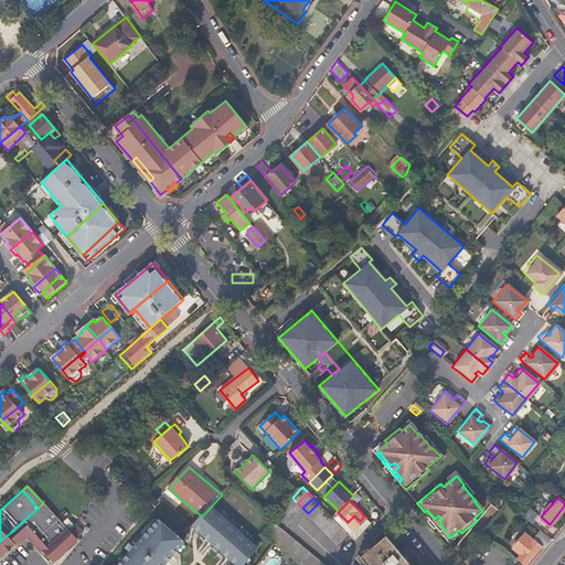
[(312,519),(323,508),(319,502),(308,513),(312,519)]
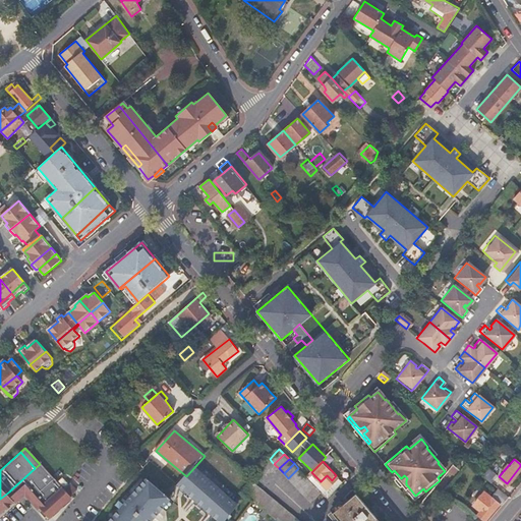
[(40,487),(51,477),(40,464),(35,468),(11,489),(12,490),(30,476),(40,487)]
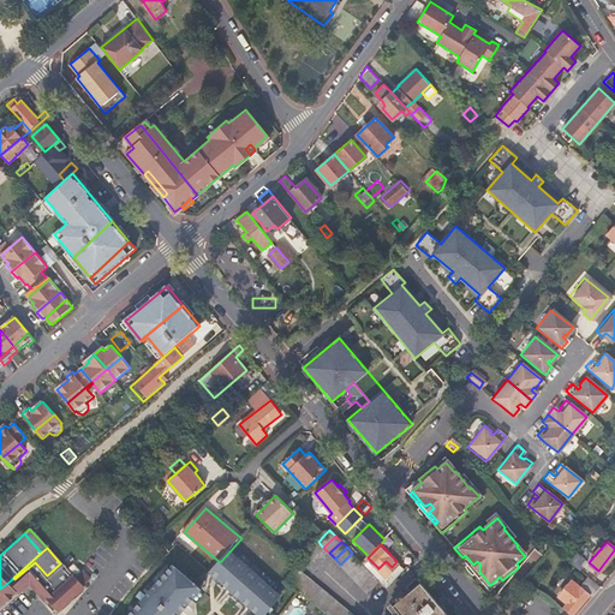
[(231,550),(220,562),(210,573),(257,614),(268,614),(285,597),(231,550)]
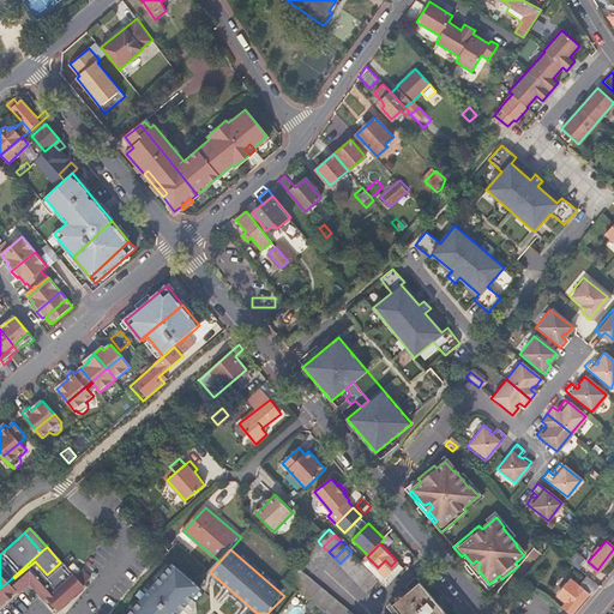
[(567,560),(578,569),(585,559),(576,551),(567,560)]
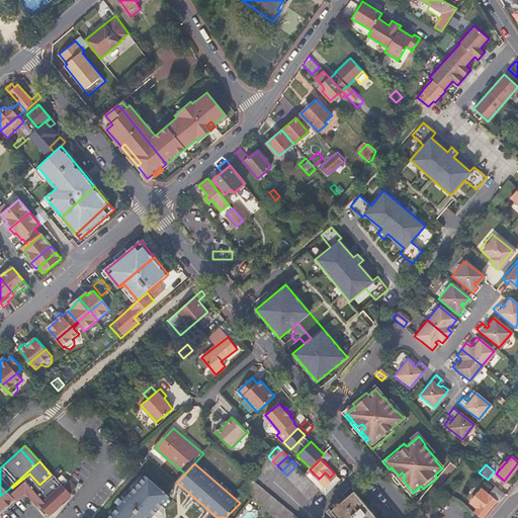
[(301,470),(298,467),(296,465),(286,476),(291,481),(301,470)]
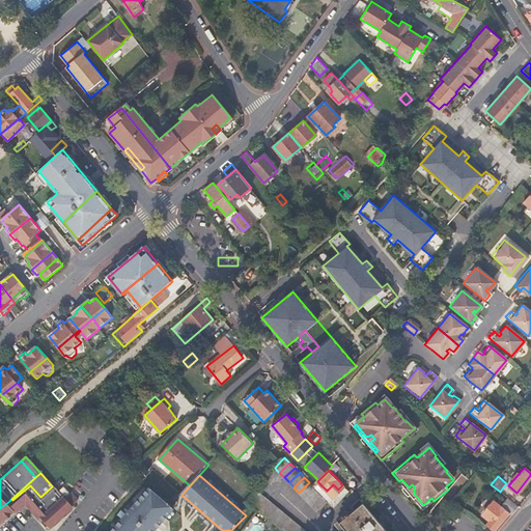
[(399,481),(421,507),(423,505),(416,496),(414,494),(414,492),(414,490),(415,487),(412,484),(409,487),(401,479),(399,481)]
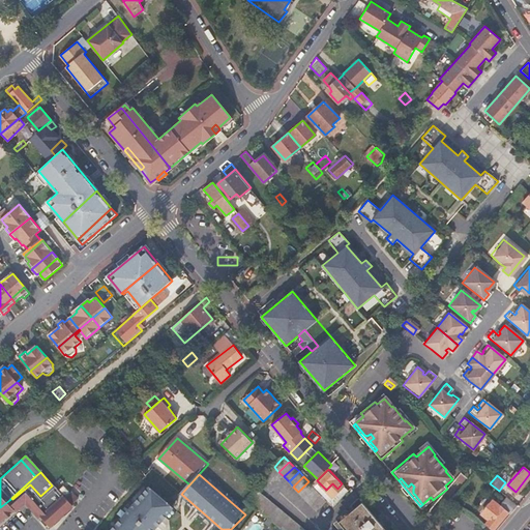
[(298,492),(302,496),(313,486),(312,484),(308,481),(298,492)]
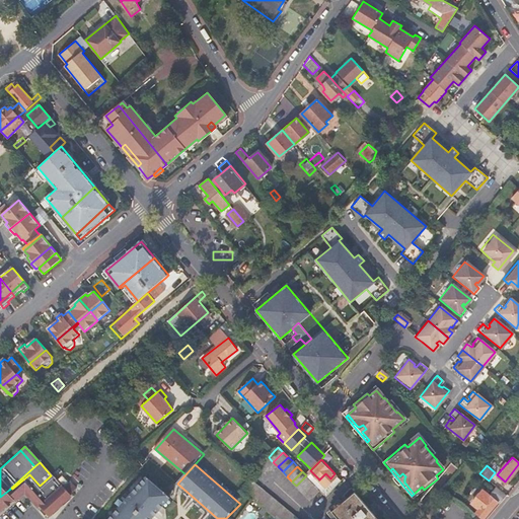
[(0,509),(11,500),(24,489),(29,494),(40,486),(29,474),(12,489),(11,488),(9,490),(0,497),(0,509)]
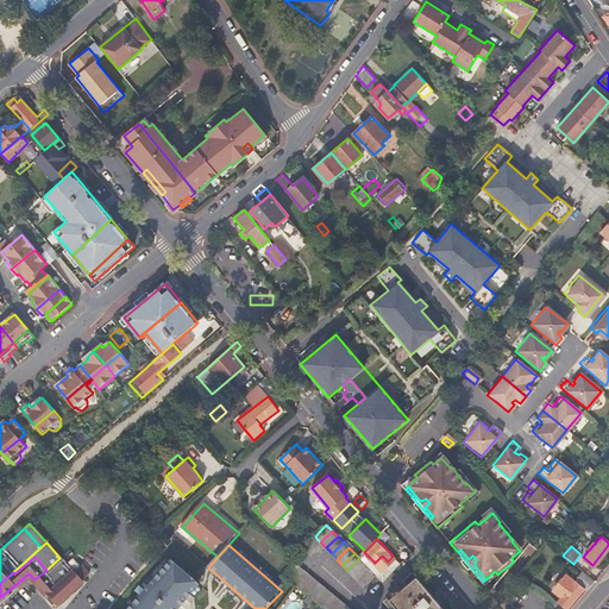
[(35,579),(37,583),(62,560),(60,558),(46,570),(35,579)]
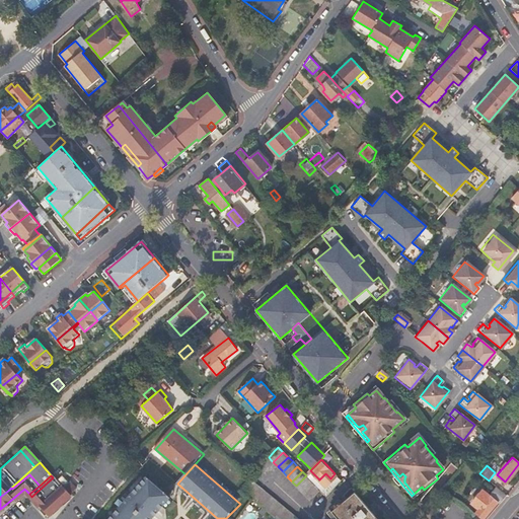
[(296,486),(301,491),(311,480),(306,475),(296,486)]
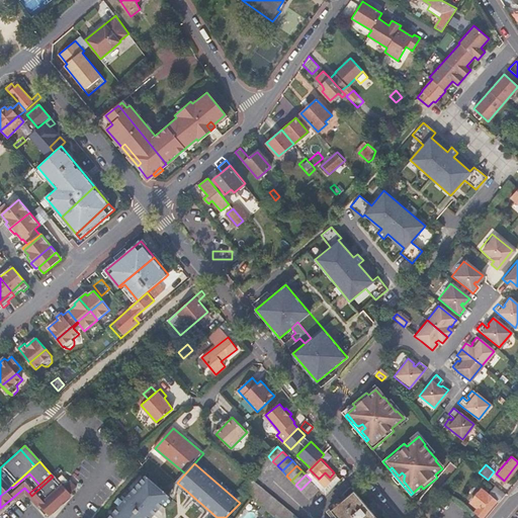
[(69,495),(72,492),(66,486),(63,488),(53,477),(31,496),(40,505),(39,507),(48,516),(55,509),(70,496),(69,495)]
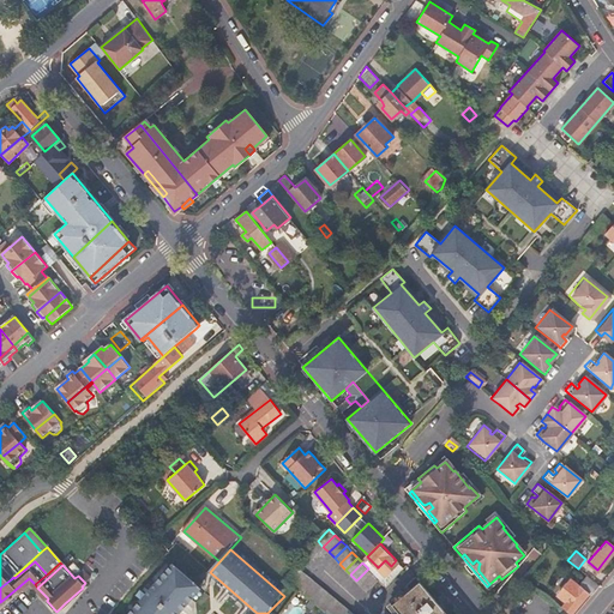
[(184,613),(204,591),(173,565),(128,613),(184,613)]
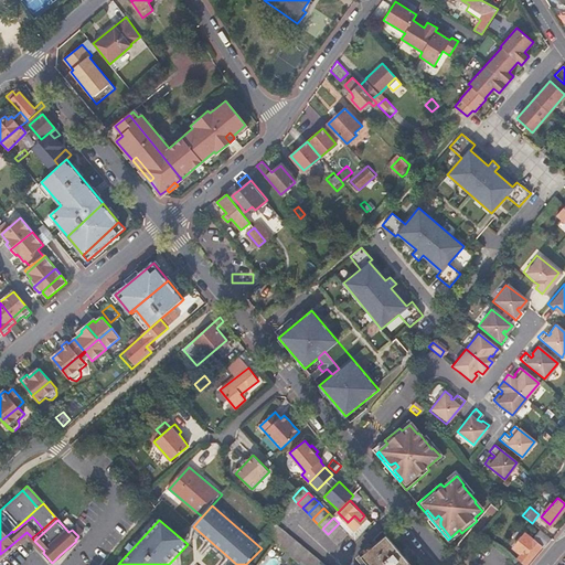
[(276,524),(274,521),(263,534),(268,539),(278,525),(276,524)]
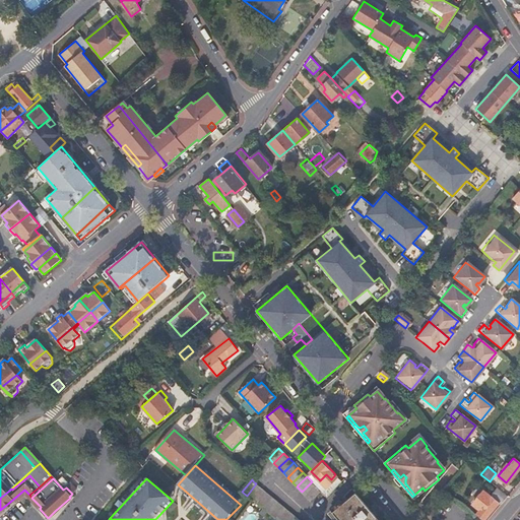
[(302,492),(306,496),(316,485),(312,481),(302,492)]
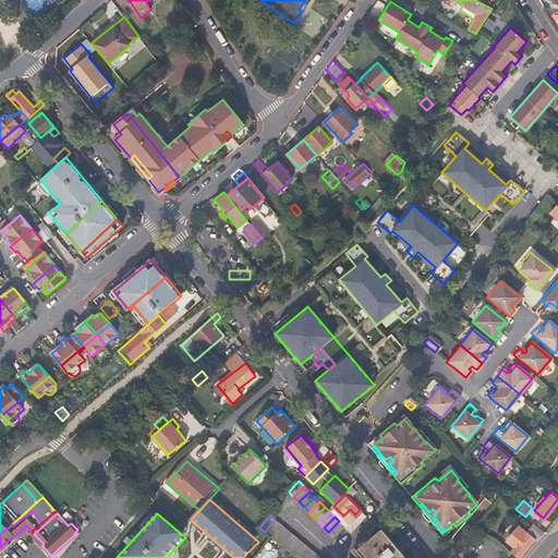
[(275,519),(265,532),(270,536),(280,523),(275,519)]
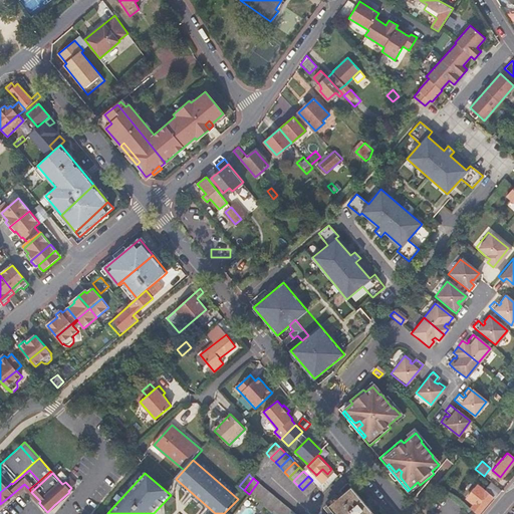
[(65,482),(71,488),(75,485),(68,479),(65,482)]
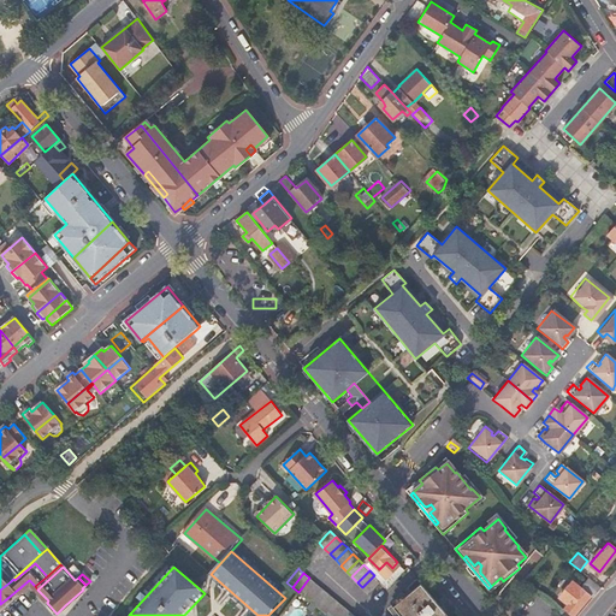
[(368,593),(380,581),(374,575),(362,587),(368,593)]
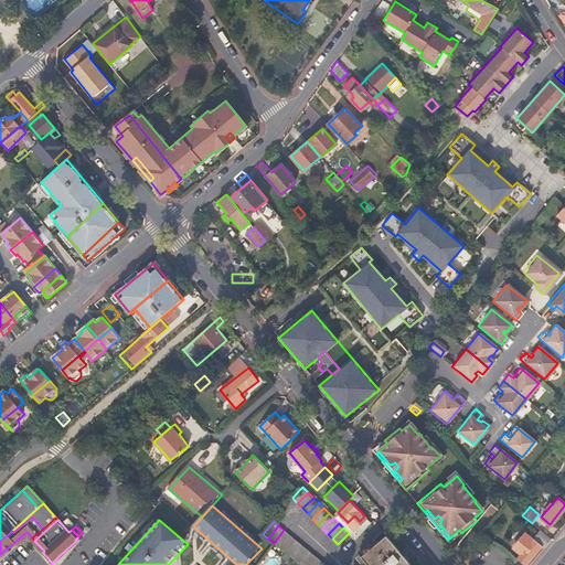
[(284,530),(274,543),(277,545),(279,547),(290,534),(284,530)]
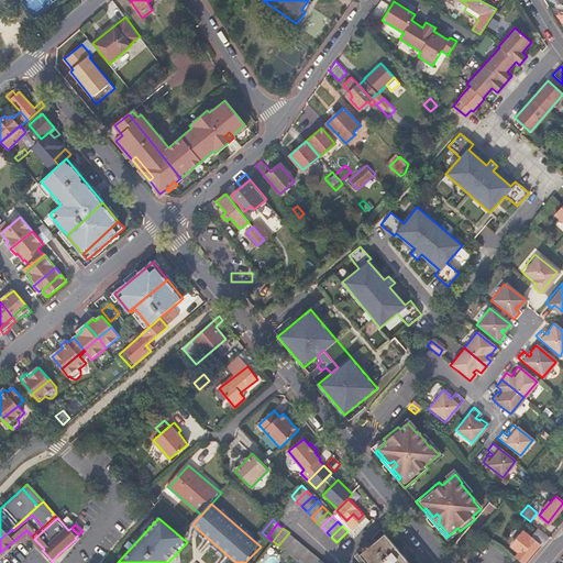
[(542,545),(550,537),(538,528),(529,538),(522,532),(511,545),(518,552),(515,556),(523,562),(541,543),(542,545)]
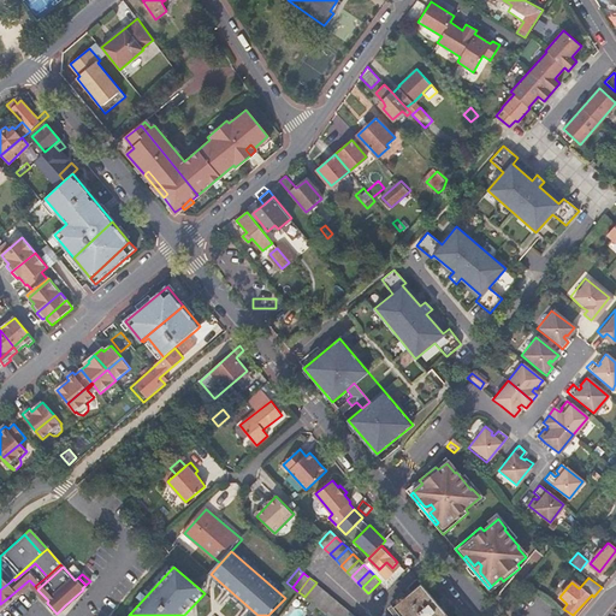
[(413,592),(422,585),(418,579),(408,587),(413,592)]
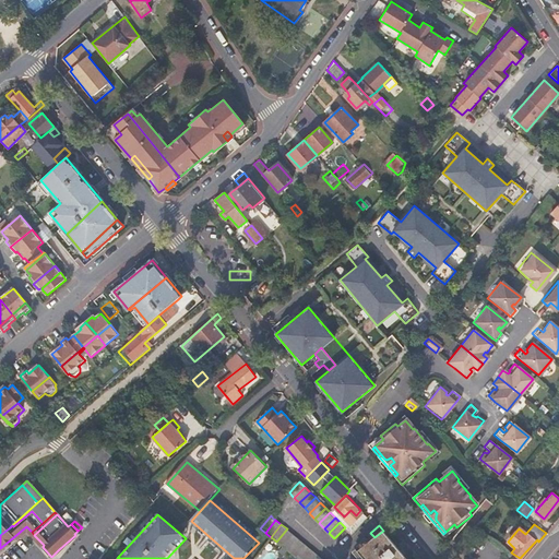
[(26,533),(27,535),(28,535),(32,532),(26,526),(12,538),(15,542),(26,533)]
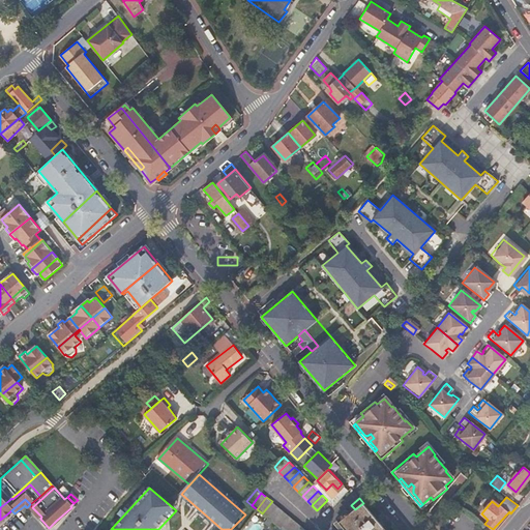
[(277,505),(272,501),(262,513),(268,518),(277,505)]
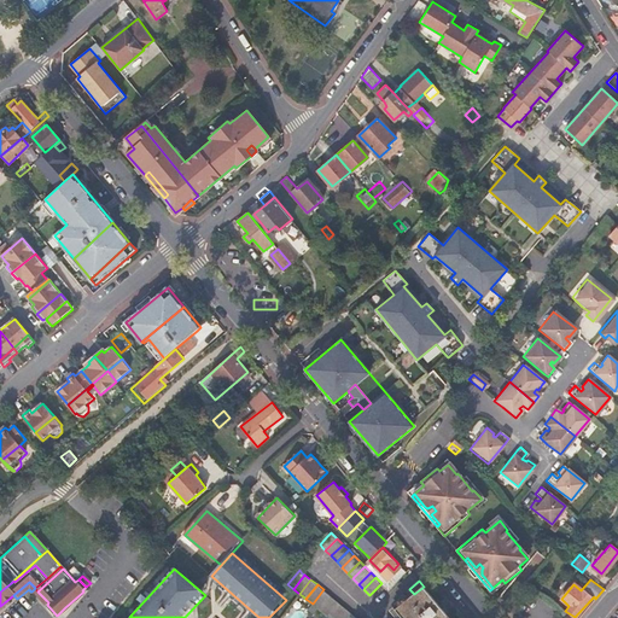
[(449,617),(424,587),(414,594),(396,610),(402,617),(449,617)]
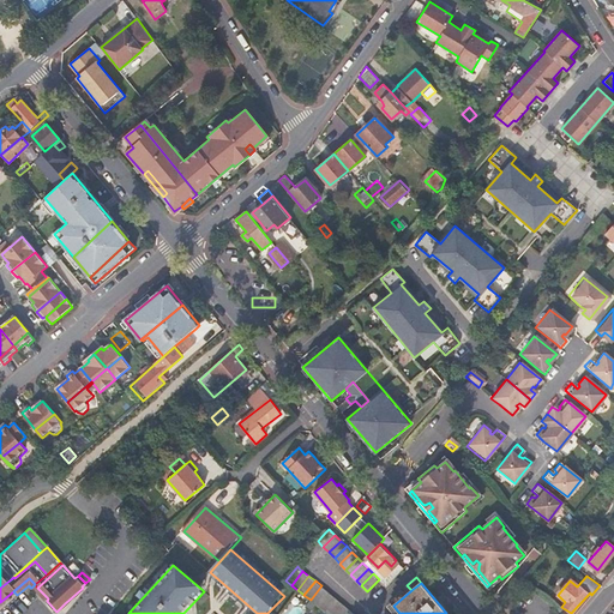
[(327,591),(321,585),(311,600),(317,605),(327,591)]
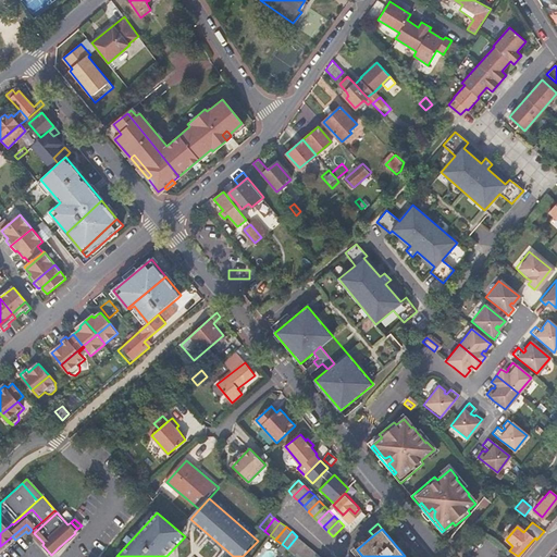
[(34,533),(31,536),(39,546),(42,545),(44,543),(34,533)]
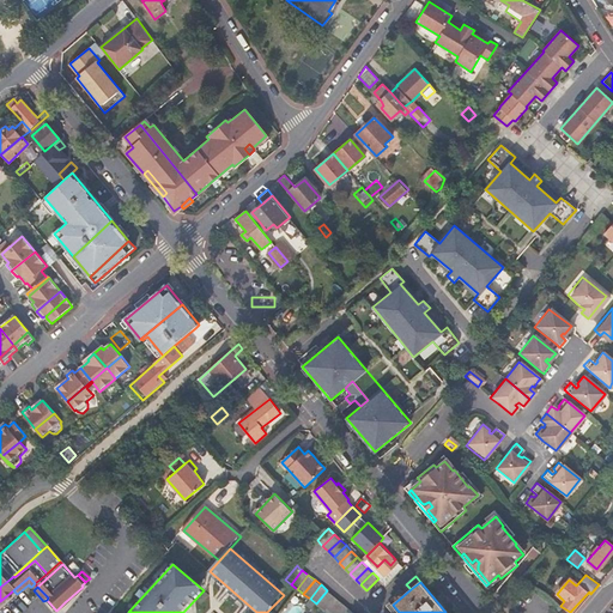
[(322,608),(333,595),(327,590),(316,604),(322,608)]
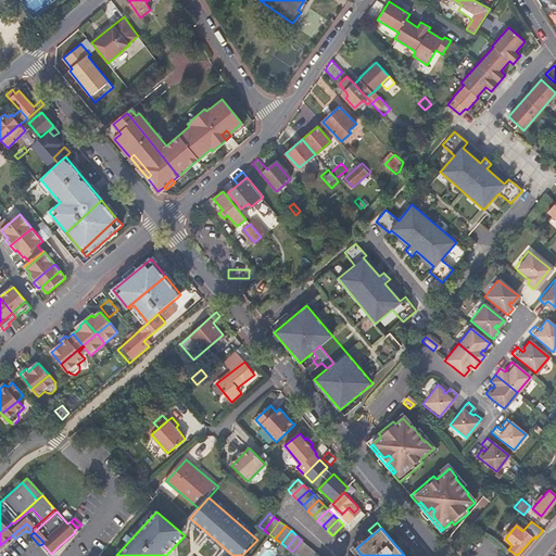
[(297,555),(298,555),(307,543),(302,540),(292,552),(297,555)]
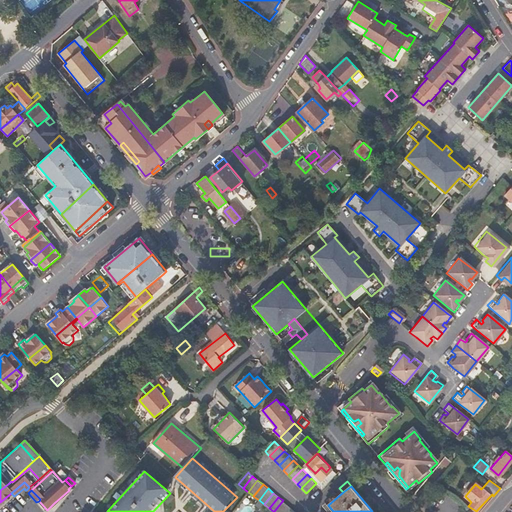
[(282,511),(288,504),(283,500),(274,511),(282,511)]
